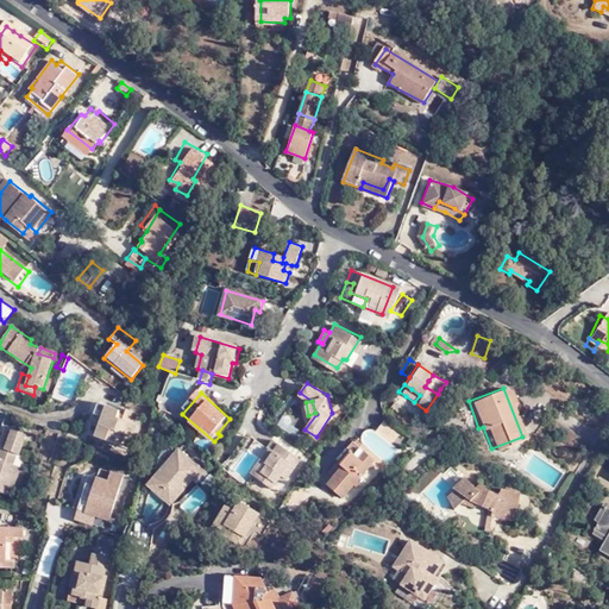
[(106,415),(108,405),(101,402),(98,412),(106,415)]
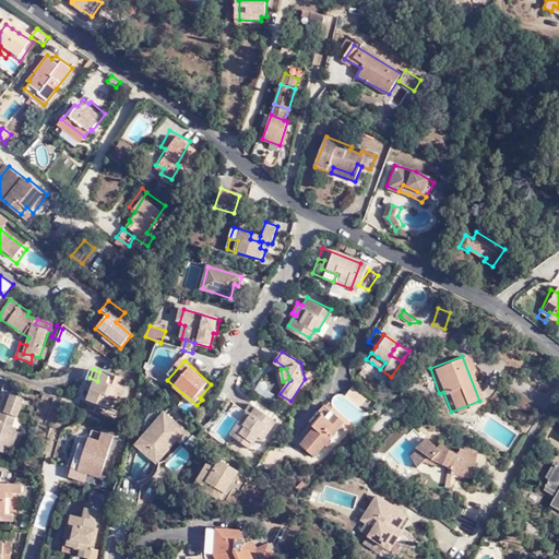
[(111,376),(99,371),(97,381),(90,378),(83,397),(110,406),(114,395),(125,399),(128,387),(125,387),(127,378),(118,375),(115,383),(110,382),(111,376)]
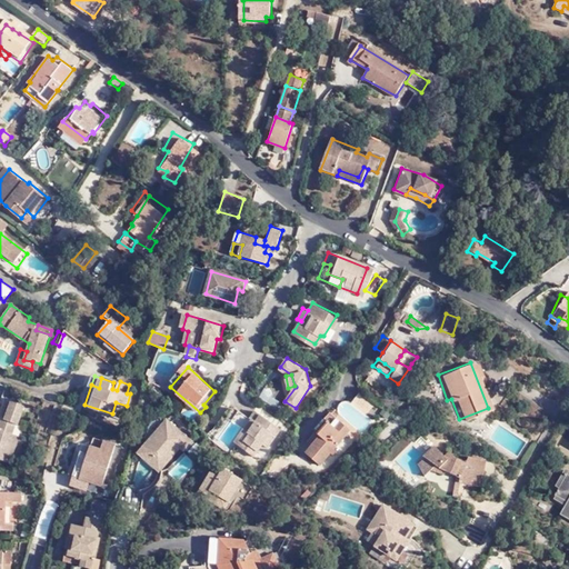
[(162,396),(167,390),(155,381),(150,386),(162,396)]
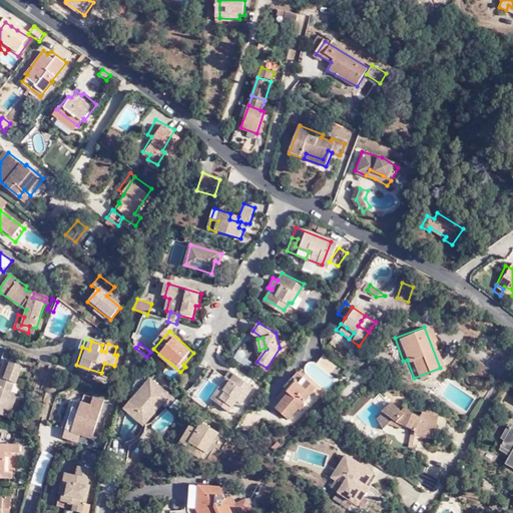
[(22,363),(10,359),(7,369),(2,367),(0,373),(0,376),(1,377),(0,378),(0,411),(10,415),(17,392),(11,390),(14,381),(17,381),(22,363)]
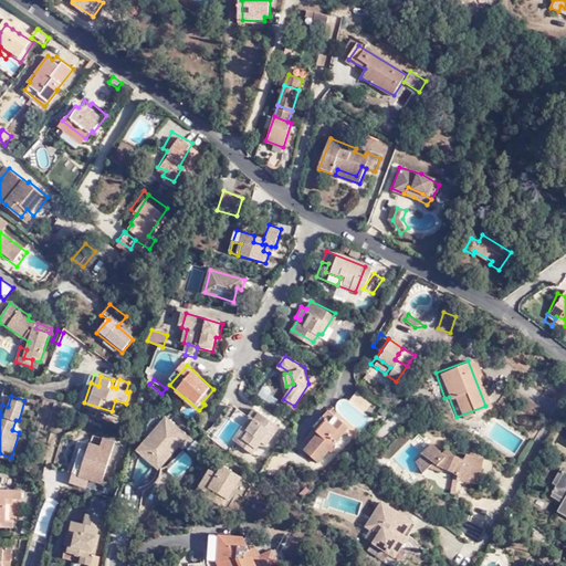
[(123,416),(126,404),(115,400),(112,411),(123,416)]
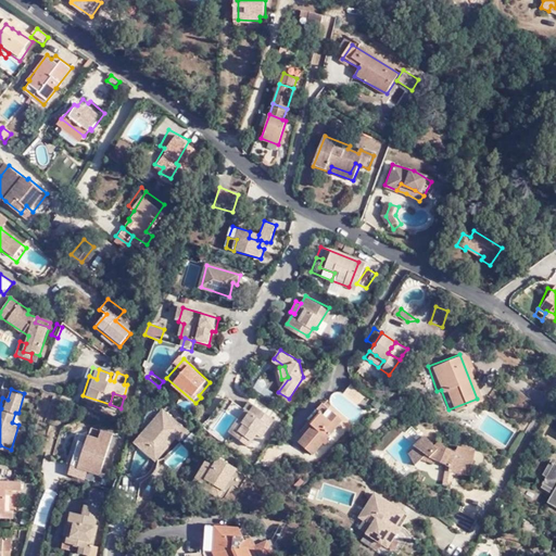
[(257,432),(262,436),(275,417),(250,400),(244,408),(245,409),(240,417),(245,424),(238,434),(250,443),(257,432)]
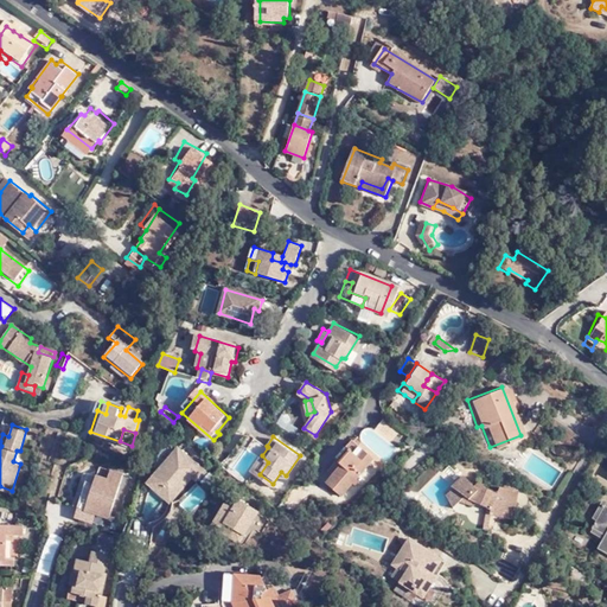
[(364,455),(344,436),(318,465),(323,472),(314,479),(331,493),(364,455)]
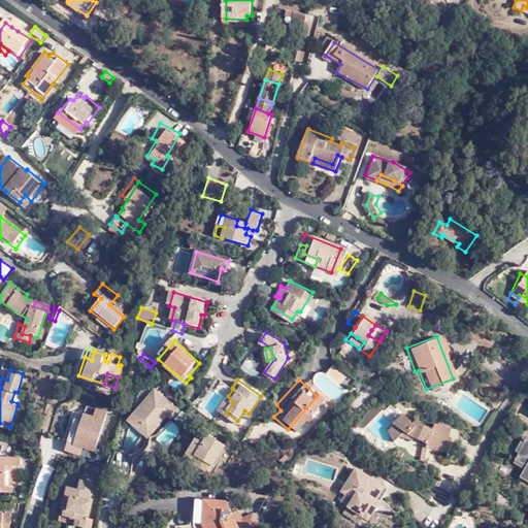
[(167,404),(153,391),(151,390),(149,389),(145,389),(143,389),(140,390),(138,391),(136,394),(134,397),(127,421),(143,436),(144,436),(162,416),(166,419),(178,405),(171,400),(167,404)]
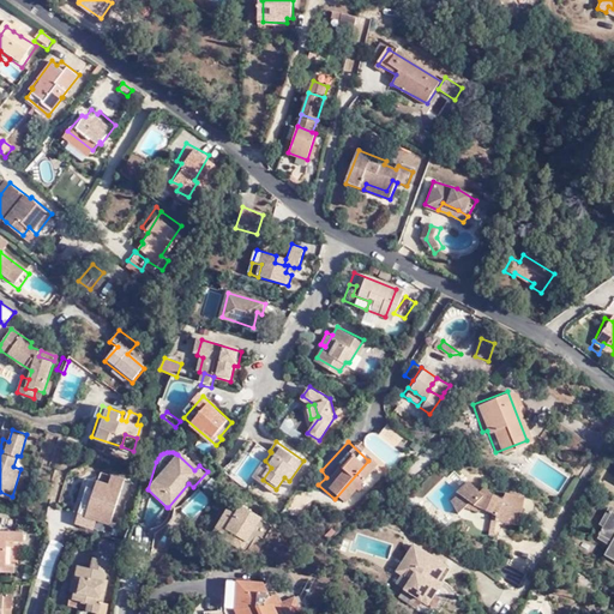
[(271,468),(265,461),(254,475),(263,480),(271,468)]
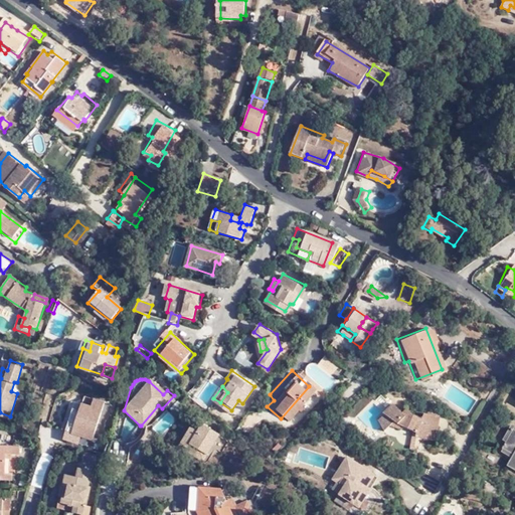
[(106,400),(95,395),(92,404),(81,399),(79,407),(73,405),(65,427),(94,436),(106,400)]
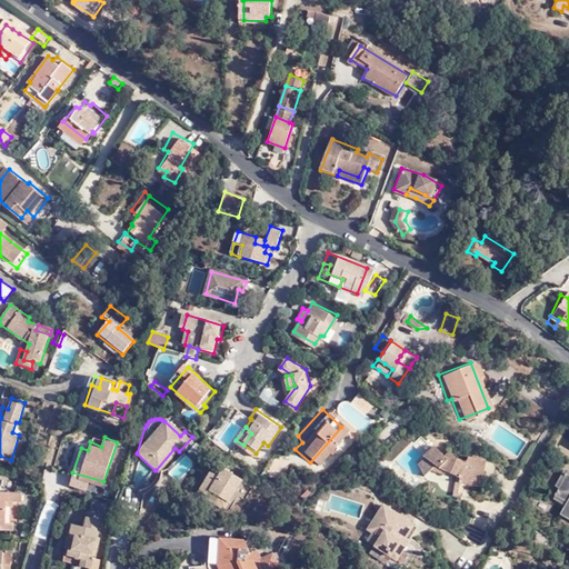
[(260,457),(268,446),(263,442),(256,453),(260,457)]
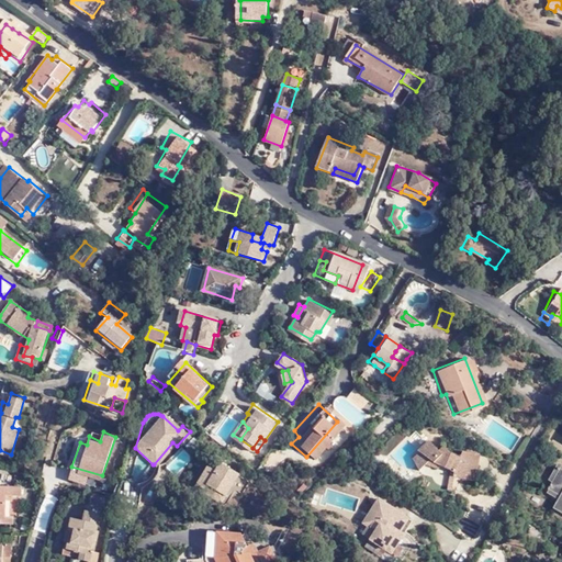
[(447,475),(452,478),(467,480),(472,454),(456,449),(453,454),(448,454),(436,445),(433,449),(424,439),(413,448),(415,453),(408,461),(415,469),(422,463),(431,467),(434,467),(444,470),(448,472),(447,475)]
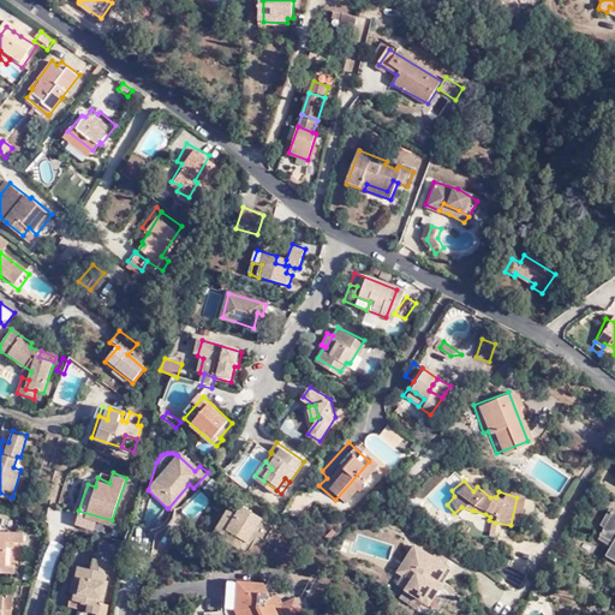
[(239,501),(233,509),(237,513),(244,503),(239,501)]
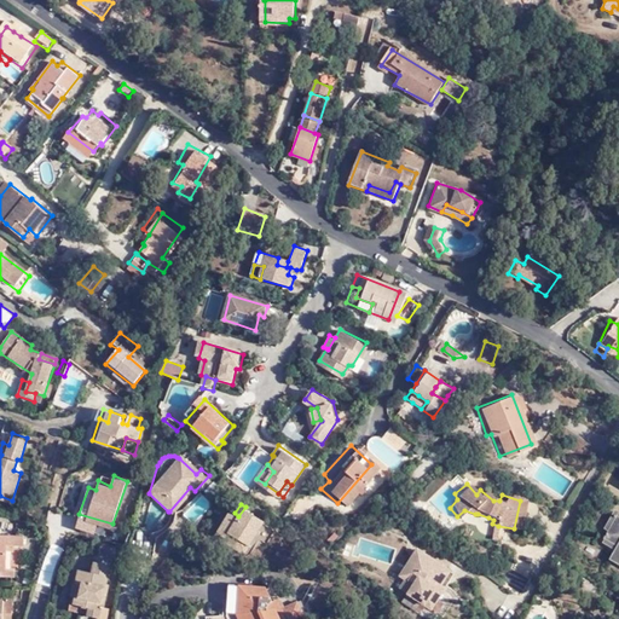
[(618,551),(618,505),(606,526),(618,536),(611,547),(618,551)]
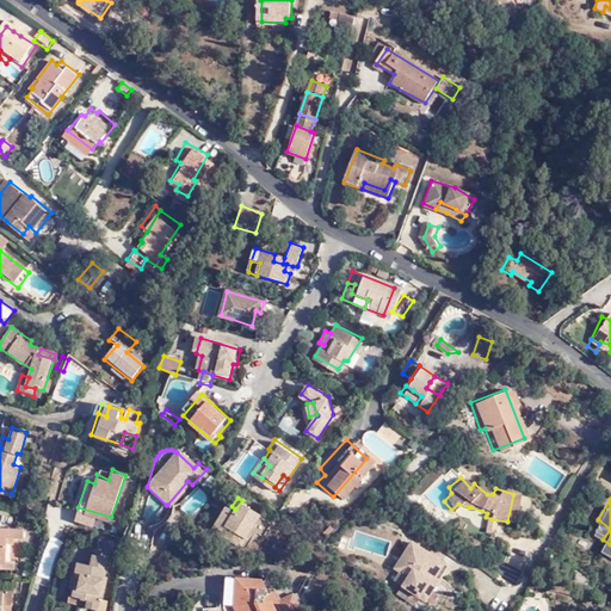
[(235,510),(232,506),(227,503),(216,518),(245,537),(252,526),(263,535),(272,520),(242,500),(235,510)]
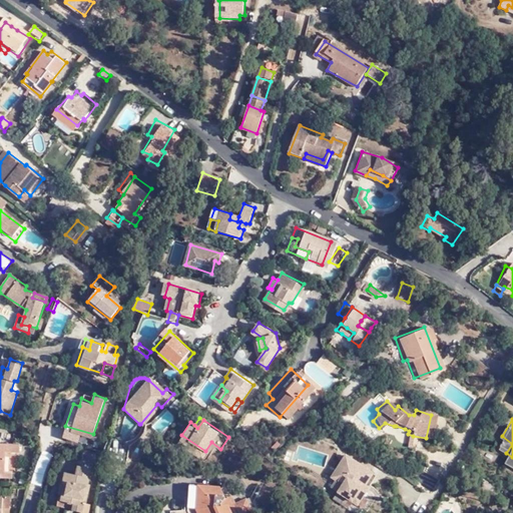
[(411,447),(413,436),(408,434),(409,431),(405,429),(402,445),(411,447)]
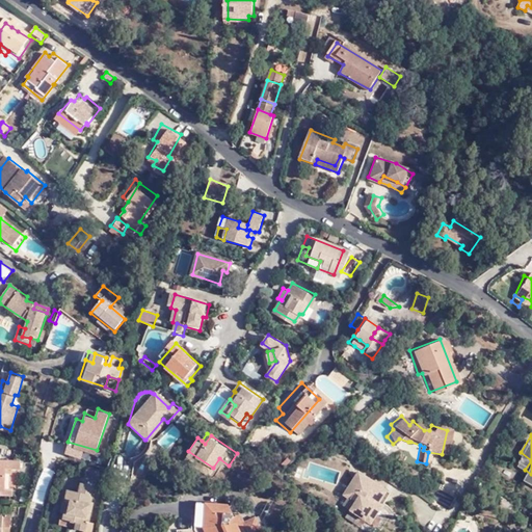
[(0,498),(3,499),(4,493),(7,470),(20,472),(22,464),(0,459),(0,498)]
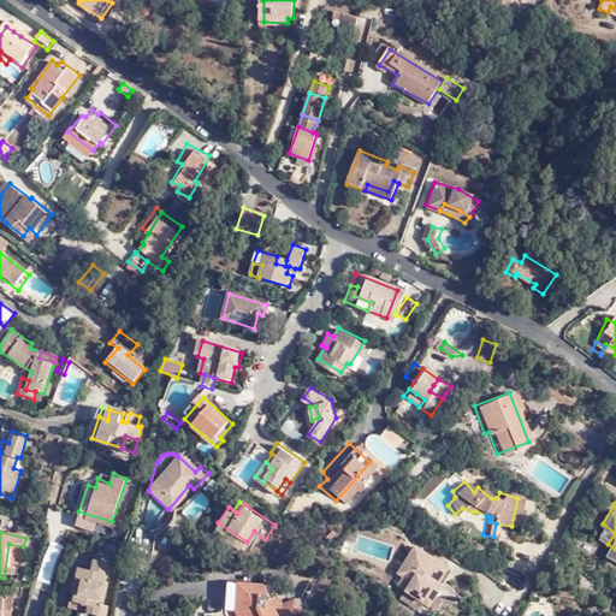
[(433,608),(446,588),(440,584),(451,569),(421,548),(412,562),(422,569),(408,590),(433,608)]
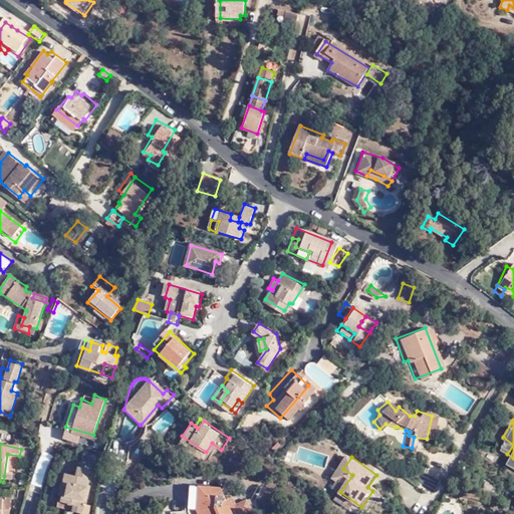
[(424,463),(413,479),(429,490),(438,474),(424,463)]
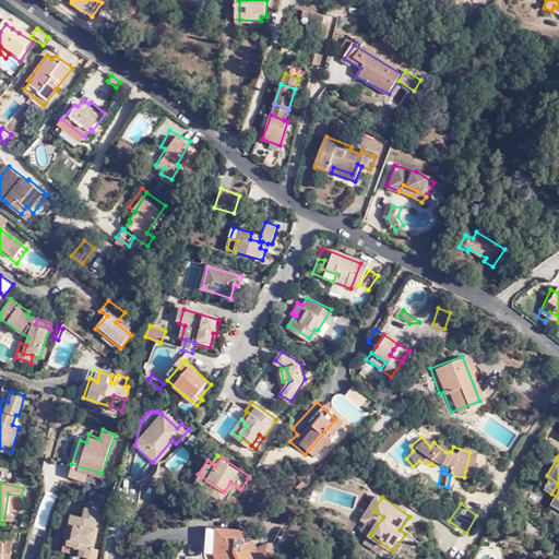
[(88,546),(91,546),(95,523),(92,522),(95,508),(84,506),(82,516),(69,513),(67,525),(72,526),(68,545),(71,545),(71,551),(84,554),(87,555),(88,546)]
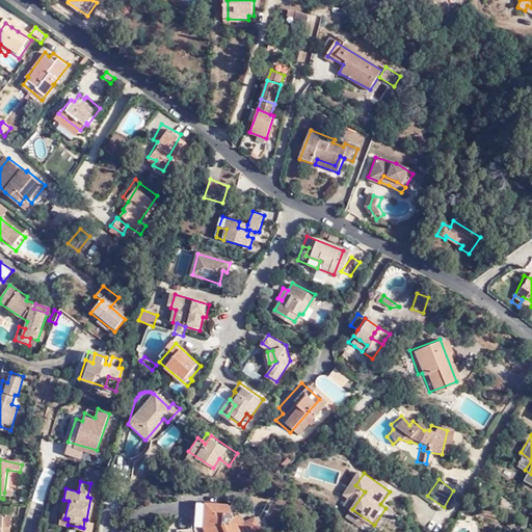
[(347,506),(352,509),(365,491),(355,485),(348,496),(353,499),(347,506)]
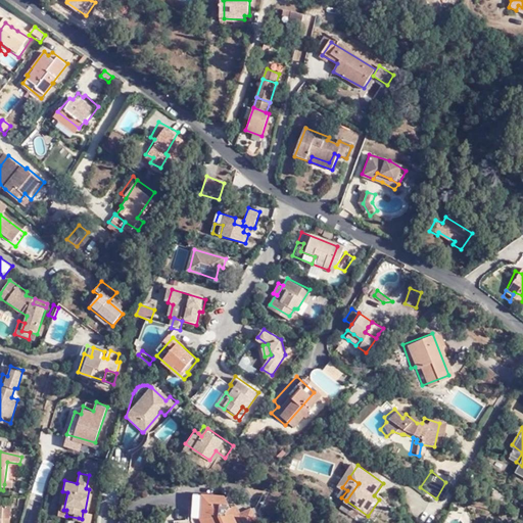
[(374,495),(379,500),(388,486),(383,483),(374,495)]
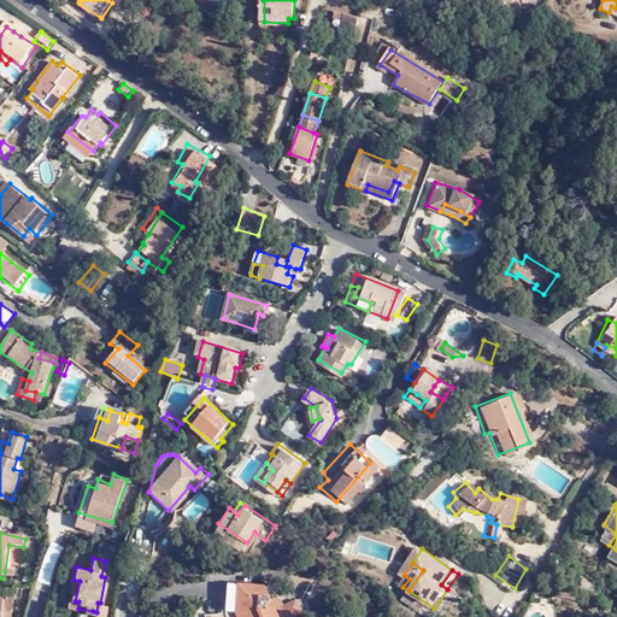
[(80,581),(74,580),(69,606),(78,609),(78,601),(75,601),(80,581)]
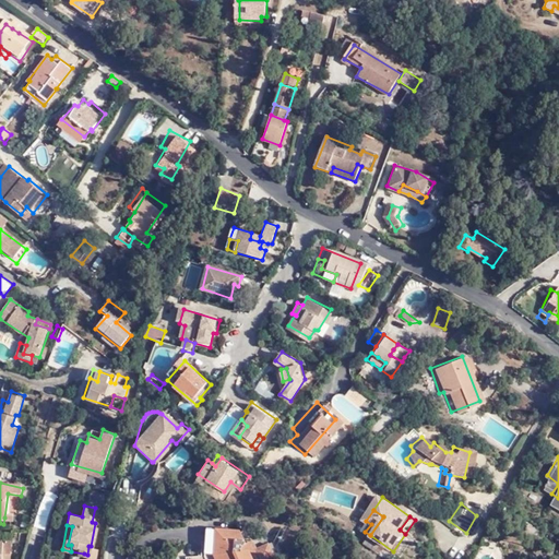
[(215,535),(214,535),(213,545),(211,558),(245,558),(240,546),(235,534),(222,534),(215,535)]
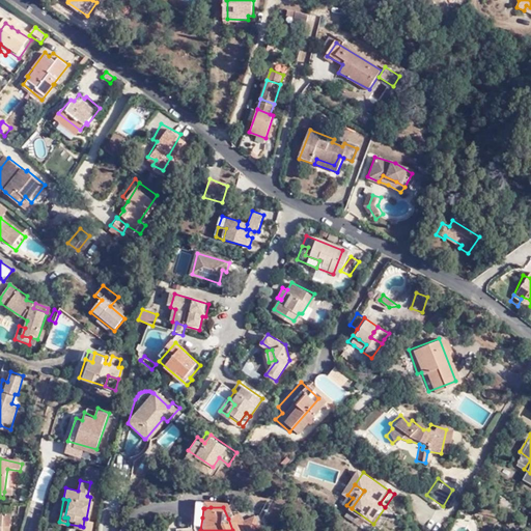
[(202,518),(203,508),(192,509),(190,530),(200,530),(202,518)]
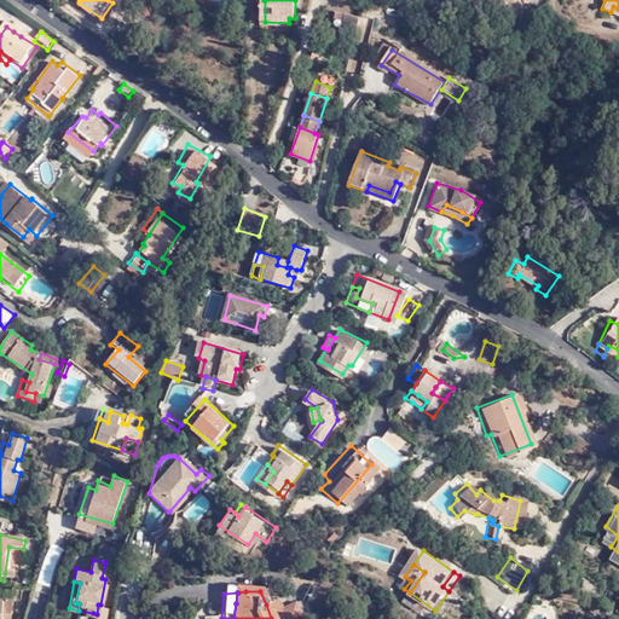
[(0,618),(0,614),(12,615),(13,603),(0,602),(0,618)]
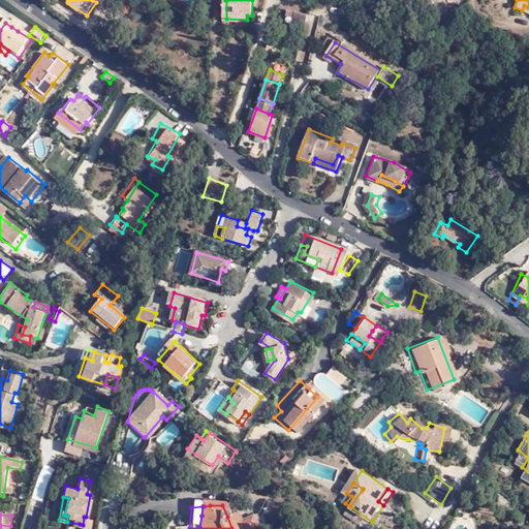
[(232,515),(227,517),(231,528),(239,527),(237,523),(232,515)]
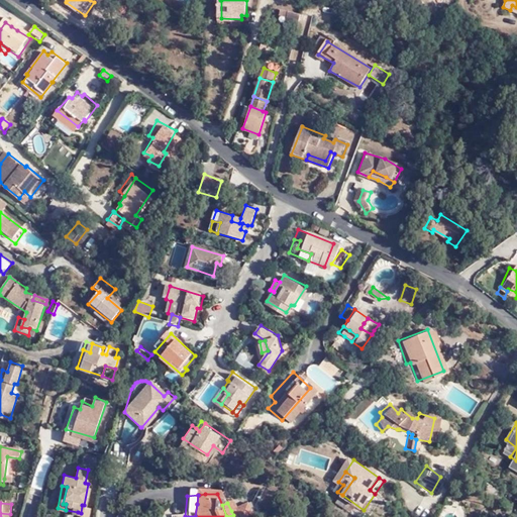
[(86,516),(88,505),(84,505),(82,505),(81,513),(78,512),(78,516),(86,516)]
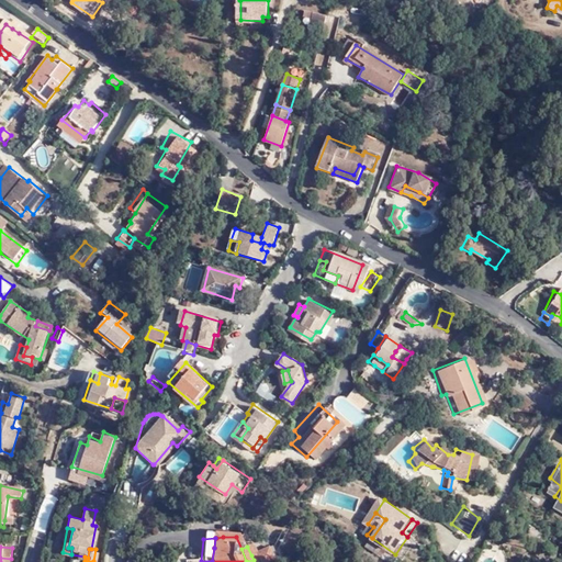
[(263,550),(251,555),(254,560),(255,561),(268,561),(270,561),(263,550)]
